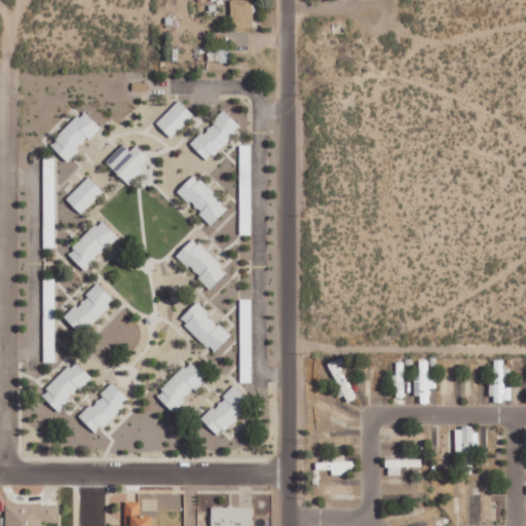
[(231,0),(232,28),(254,27),(253,0),(231,0)]
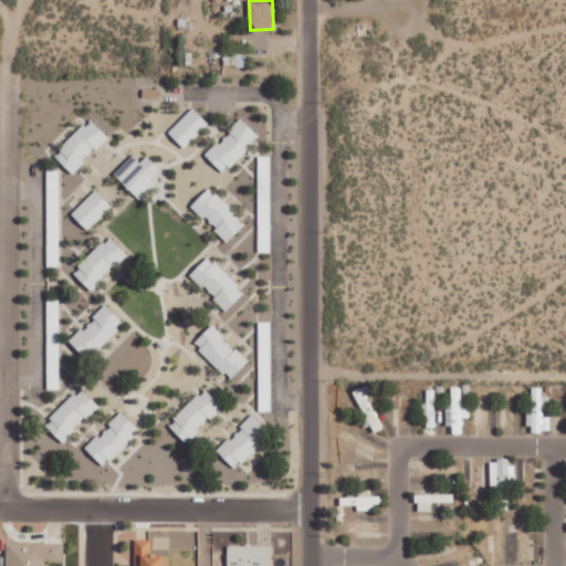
[(249,66),(249,50),(223,50),(224,66),(249,66)]
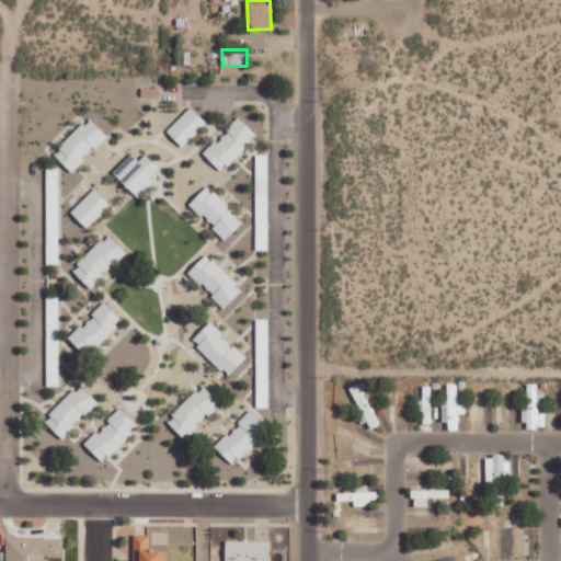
[(168,130),(183,147),(208,123),(192,106),(168,130)]
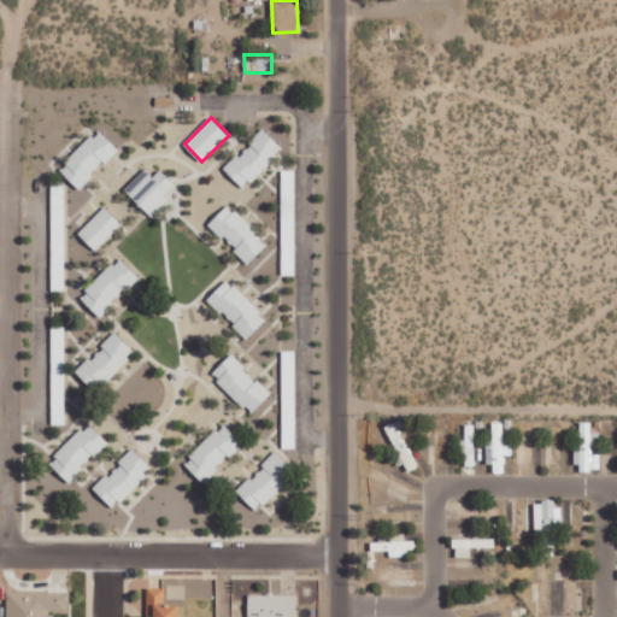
[(285,148),(264,128),(224,169),(245,188),(285,148)]
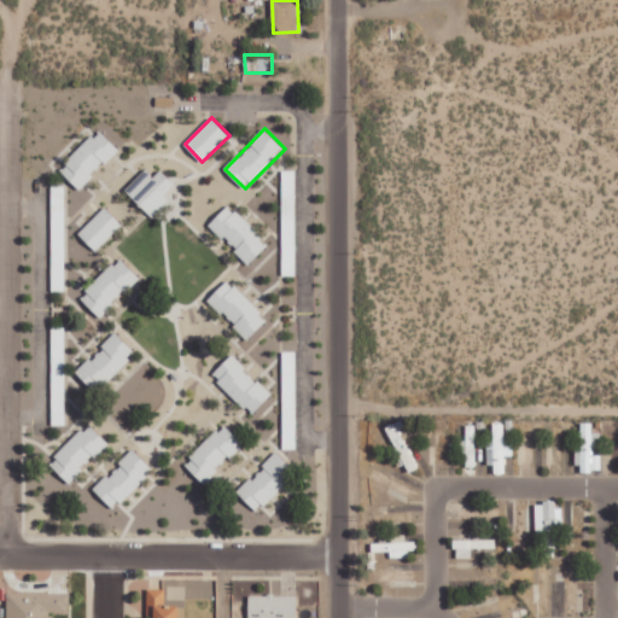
[(59,170),(80,190),(120,147),(99,129),(59,170)]
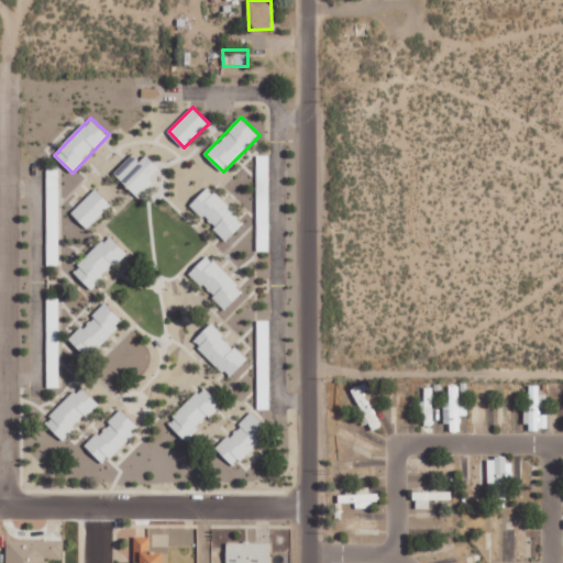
[(154,183),(150,177),(159,168),(147,154),(141,161),(134,154),(114,173),(139,197),(154,183)]
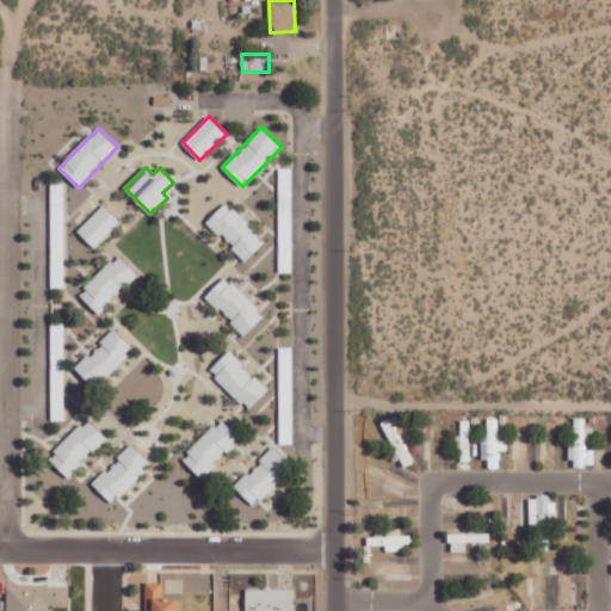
[(226,202),(207,222),(247,260),(266,241),(226,202)]
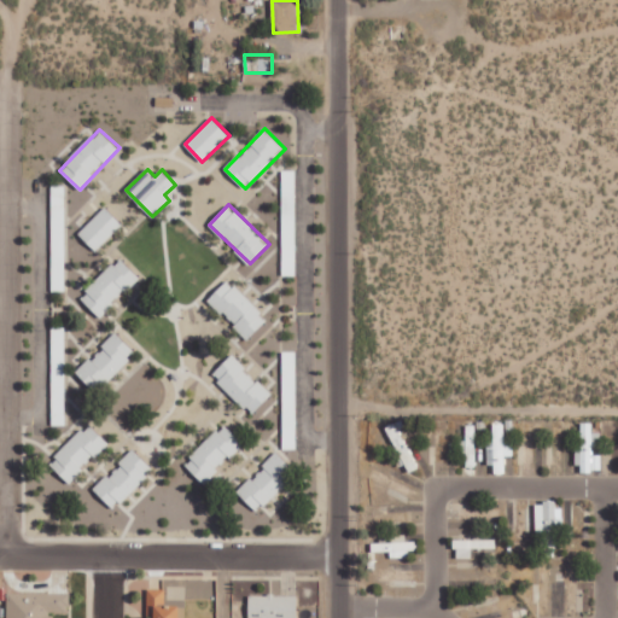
[(95,251),(123,225),(106,207),(79,233),(95,251)]
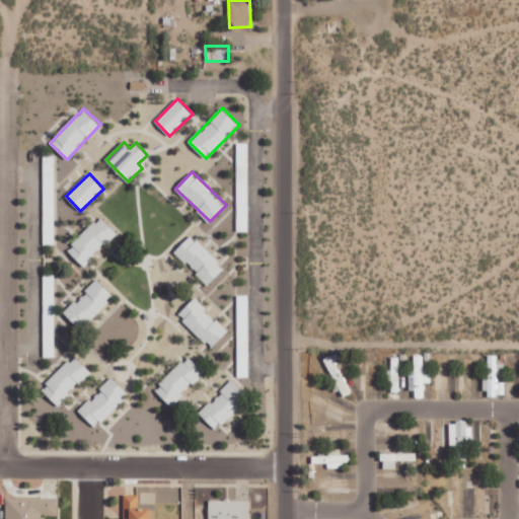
[(67,250),(84,267),(118,232),(100,216),(67,250)]
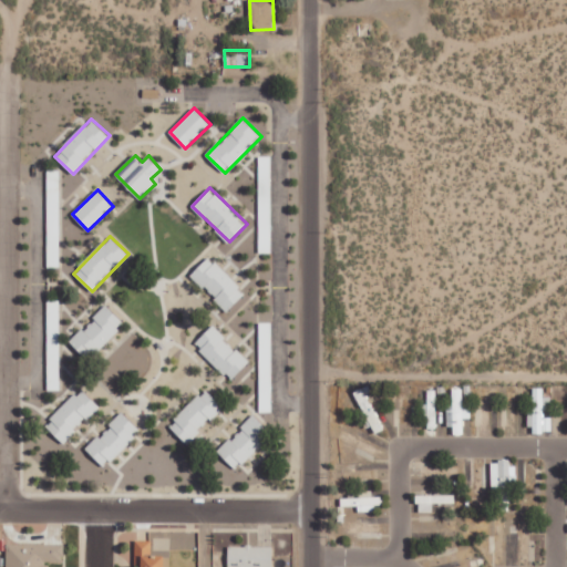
[(191,275),(227,311),(246,294),(209,257),(191,275)]
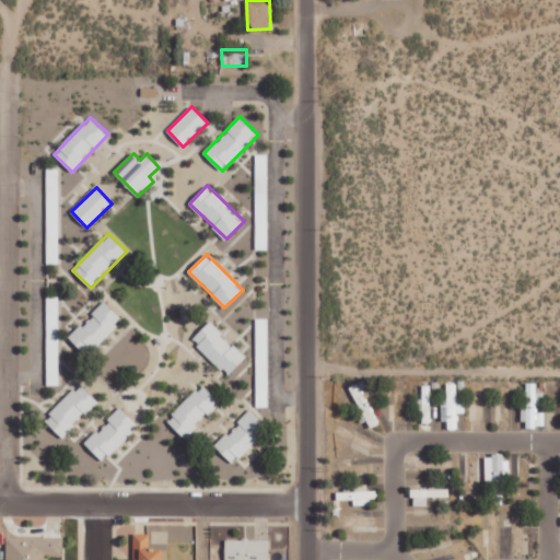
[(86,356),(124,319),(106,302),(69,337),(86,356)]
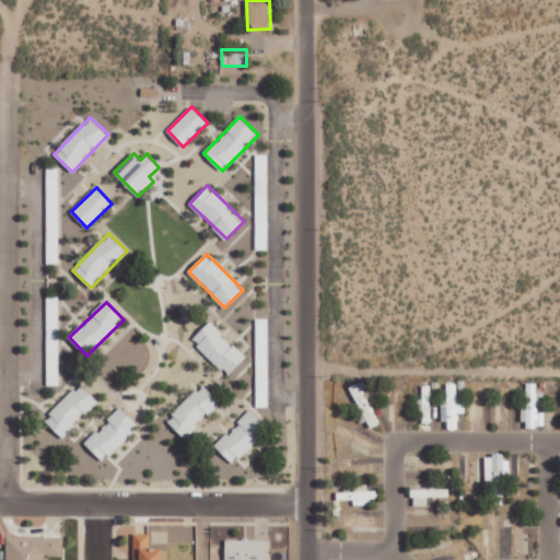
[(257,319),(256,386),(268,386),(268,319),(257,319)]
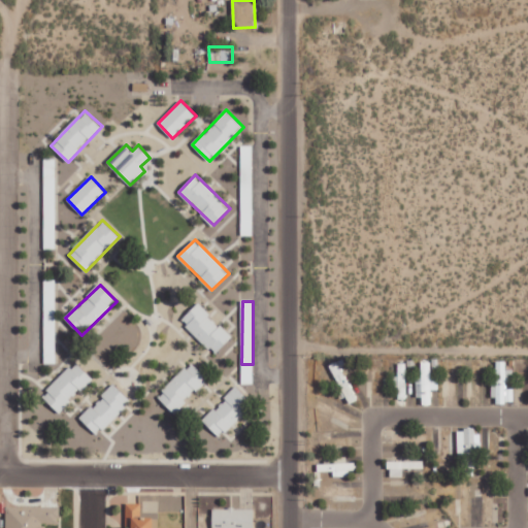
[(215,355),(232,337),(198,302),(182,320),(215,355)]
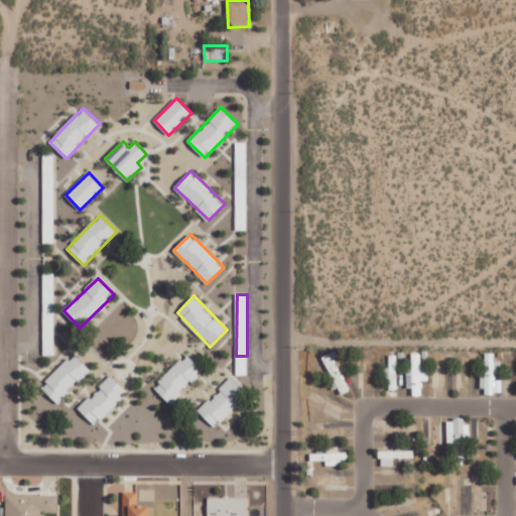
[(333,352),(324,355),(335,387),(340,385),(343,393),(349,391),(345,378),(342,379),(333,352)]
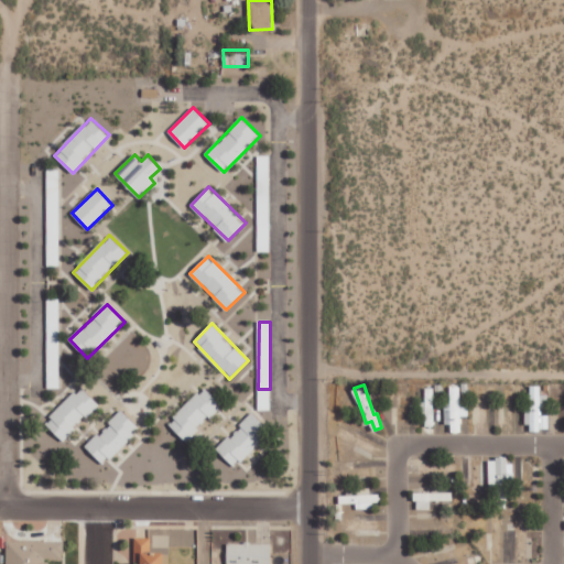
[(64,441),(99,403),(80,386),(45,424),(64,441)]
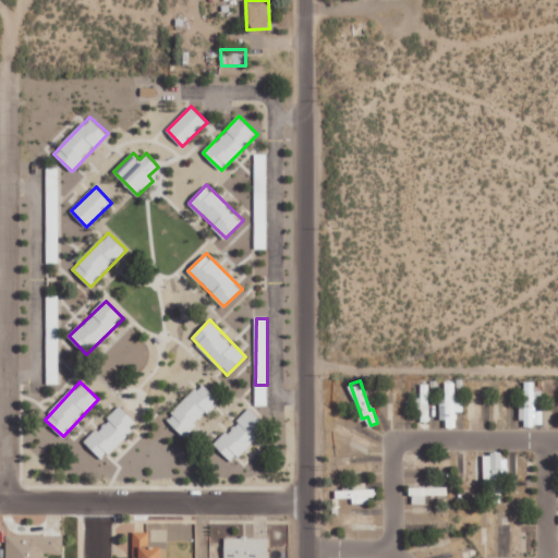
[(543,390),(535,390),(535,381),(525,381),(524,407),(522,407),(521,425),(543,426),(543,408),(542,408),(543,390)]
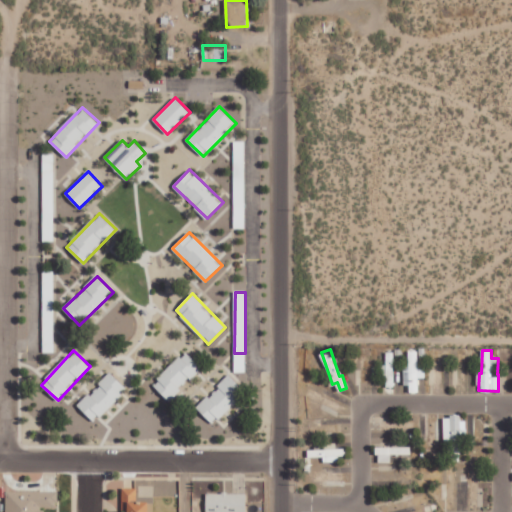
[(202,367),(185,351),(153,385),(169,401),(202,367)]
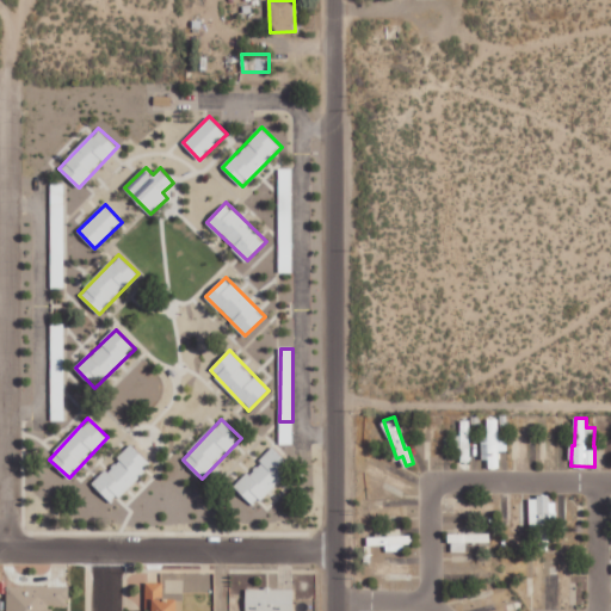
[(488,419),(488,436),(482,436),(482,460),(489,460),(489,468),(500,468),(500,450),(507,450),(507,436),(499,436),(499,419),(488,419)]
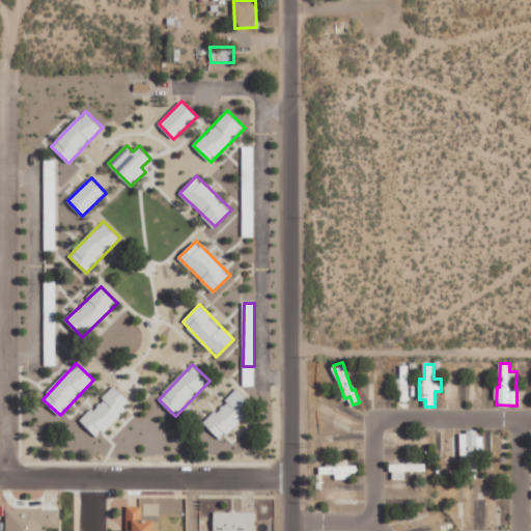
[(401,401),(409,400),(408,365),(400,365),(400,378),(395,378),(396,388),(400,388),(401,401)]
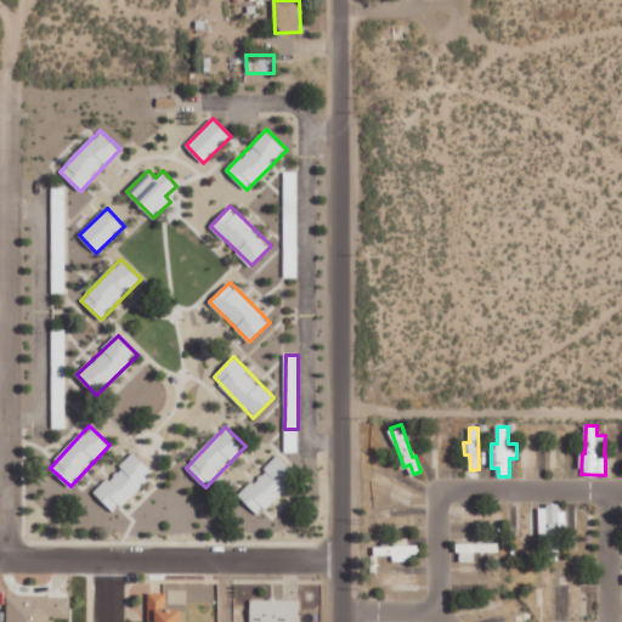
[(114,513),(154,473),(135,452),(94,492),(114,513)]
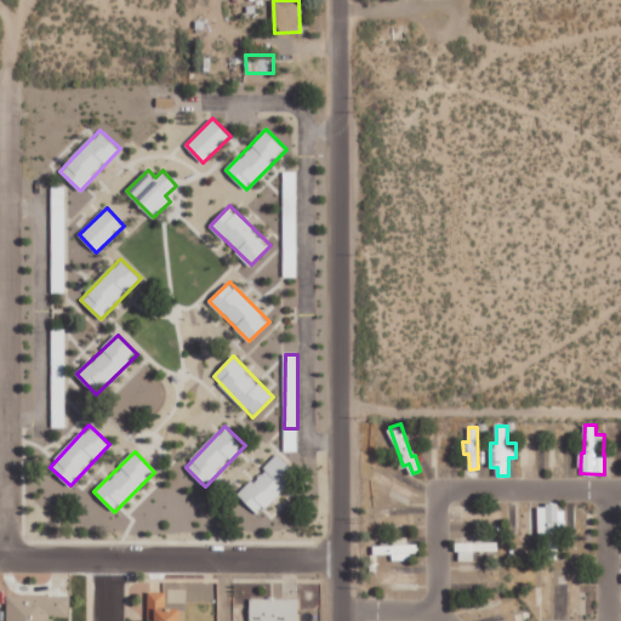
[(239,496),(260,514),(298,474),(278,455),(239,496)]
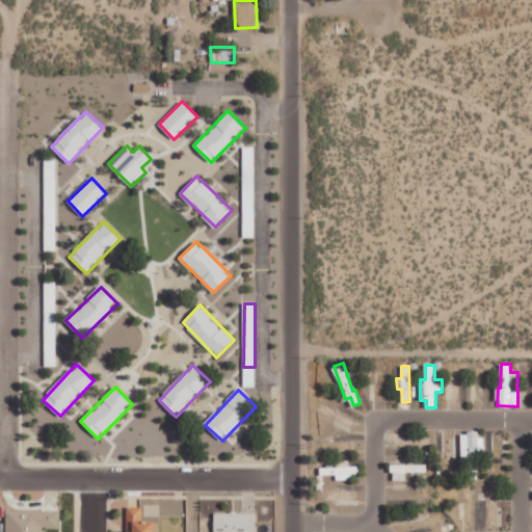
[(461,432),(461,472),(479,472),(479,459),(483,459),(483,431),(461,432)]
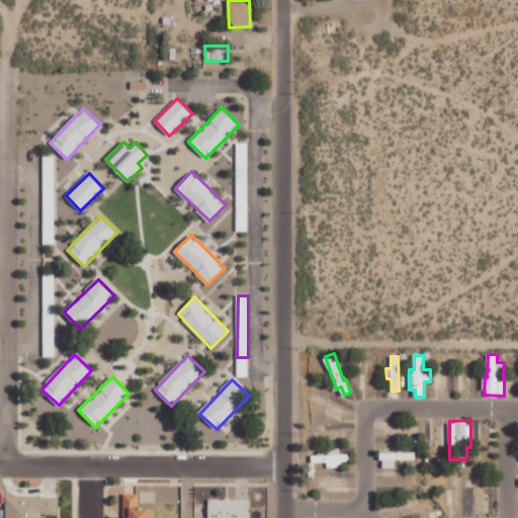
[(342,466),(342,461),(350,461),(349,453),(340,453),(340,448),(328,448),(328,454),(312,455),(312,462),(327,462),(327,467),(342,466)]
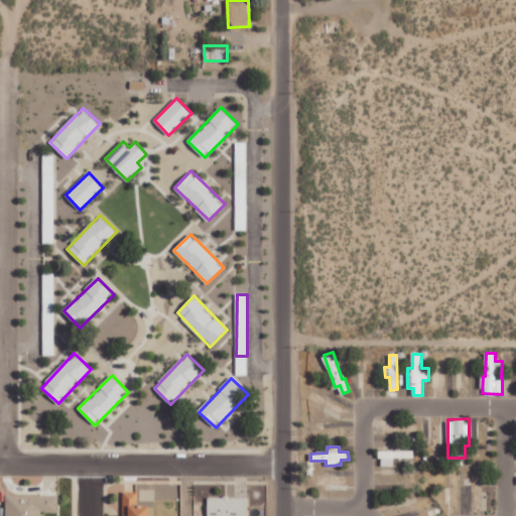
[(380,466),(394,466),(394,458),(403,458),(403,450),(380,450),(380,466)]
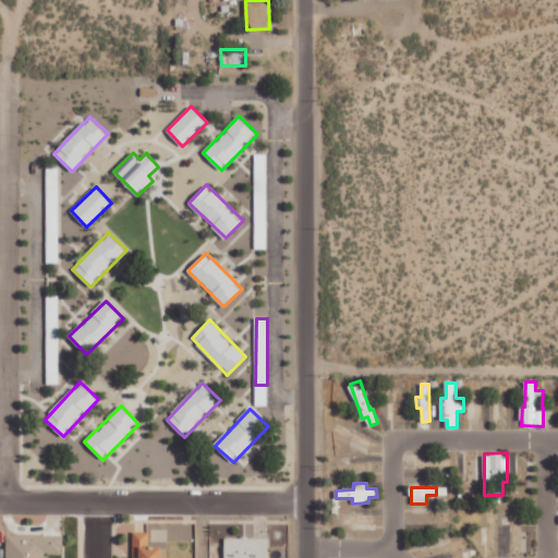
[(149,547),(149,532),(133,532),(133,557),(165,557),(166,547),(149,547)]
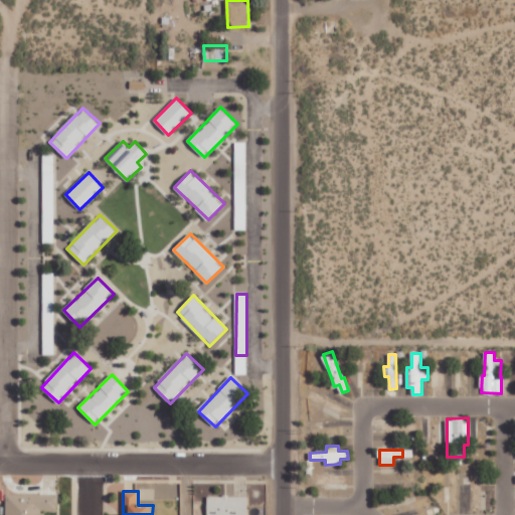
[(57,494),(7,494),(6,514),(44,514),(45,511),(57,511),(57,494)]
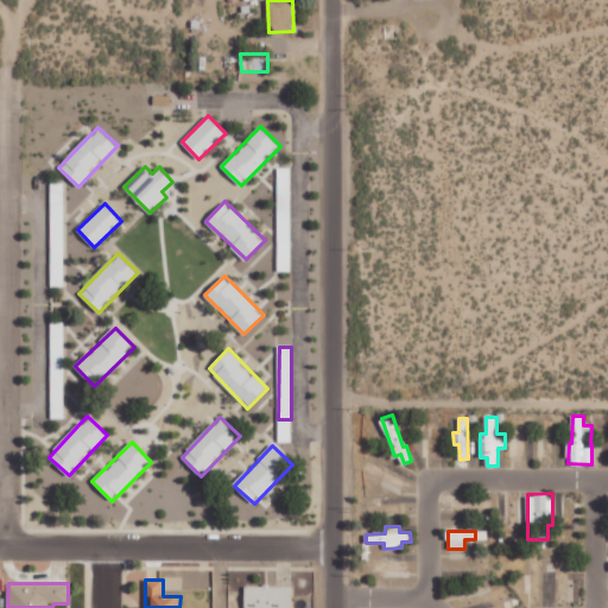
[(292,607),(293,587),(245,586),(244,607),(292,607)]
